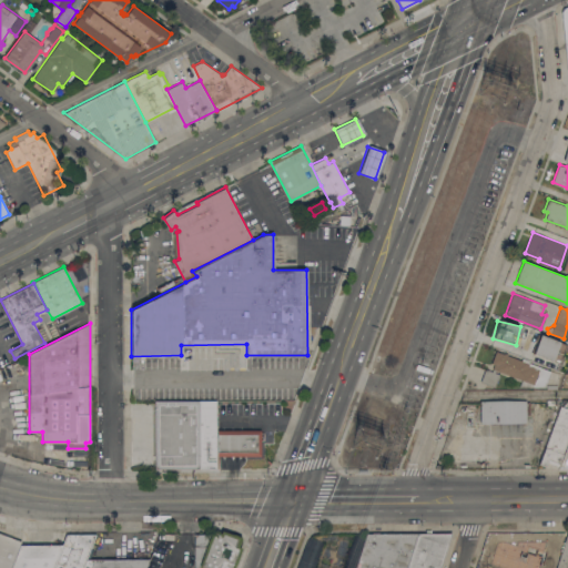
[(557,341),(538,334),(531,354),(550,361),(557,341)]
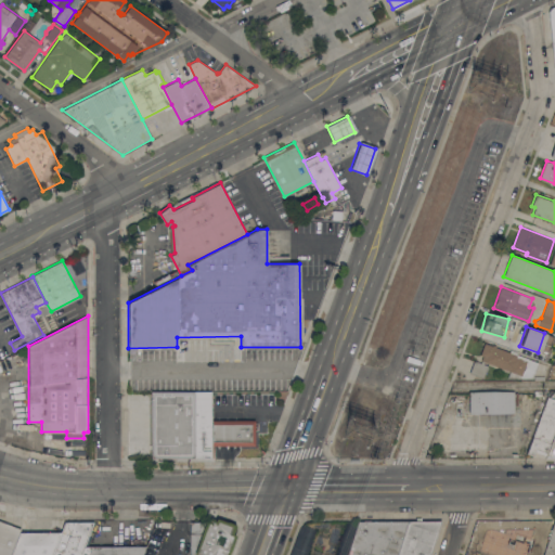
[(493,346),(493,344),(497,345),(495,347),(510,352),(511,350),(520,355),(519,356),(545,365),(543,372),(536,369),(533,377),(507,377),(510,371),(485,361),(483,363),(488,365),(483,377),(469,373),(474,360),(480,362),(481,360),(482,356),(480,355),(485,343),(493,346)]
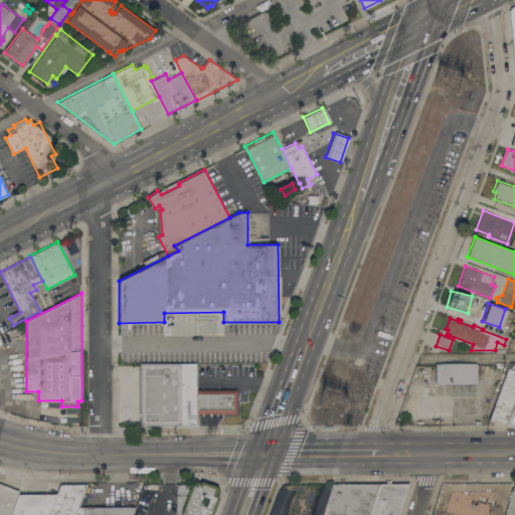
[(141,424),(141,363),(196,362),(196,389),(196,413),(196,424),(141,424)]
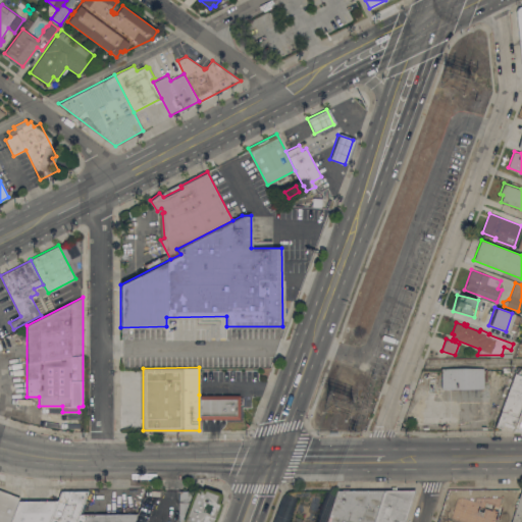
[(441,389),(441,369),(483,368),(483,369),(487,369),(487,381),(483,381),(483,388),(441,389)]
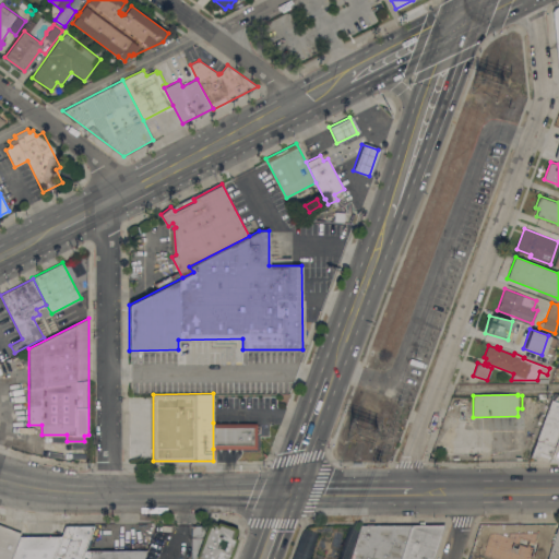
[(558,431),(549,459),(538,454),(536,459),(531,456),(552,400),(558,402),(558,431)]
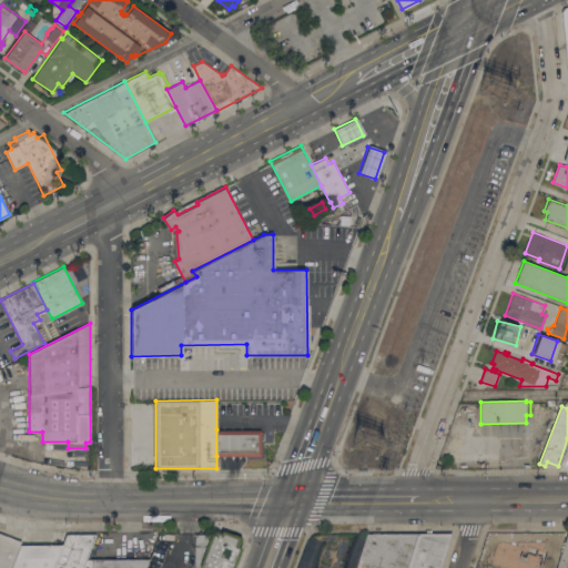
[(261,429),(261,455),(216,456),(216,429),(261,429)]
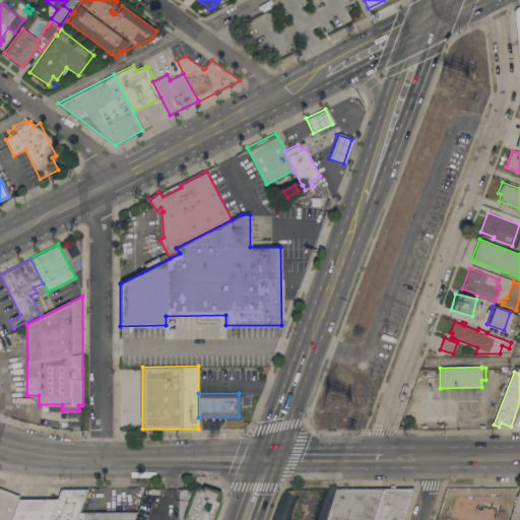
[(51,413),(50,418),(34,415),(35,410),(51,413)]
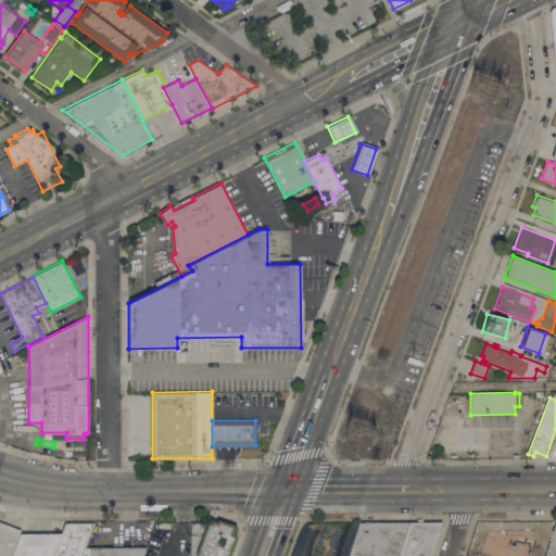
[(72,440),(73,453),(63,453),(62,445),(65,445),(65,440),(72,440)]
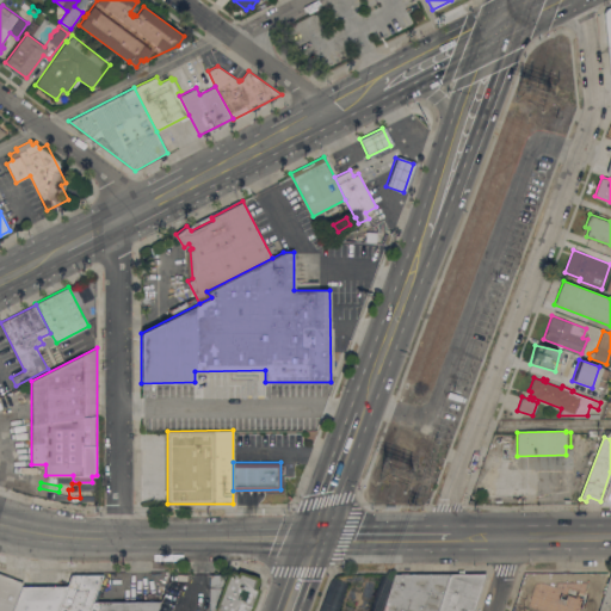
[(67,494),(66,500),(37,494),(38,489),(67,494)]
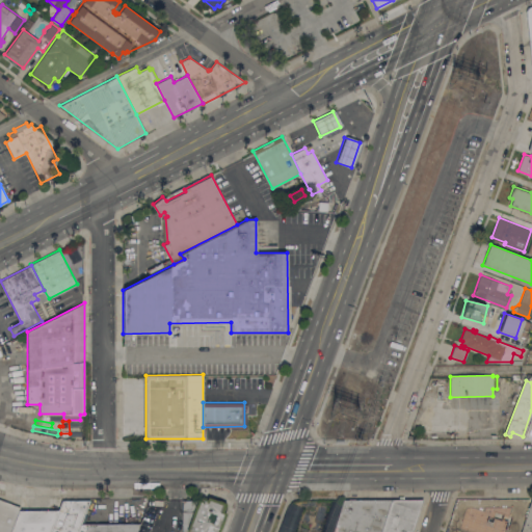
[(187,531),(201,498),(208,501),(209,498),(225,504),(214,531),(181,531),(182,531),(184,531),(187,531)]
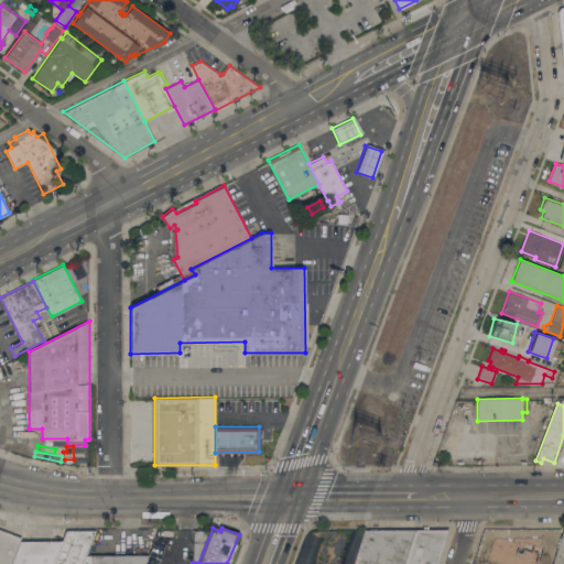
[(563,563),(552,563),(563,528),(563,563)]
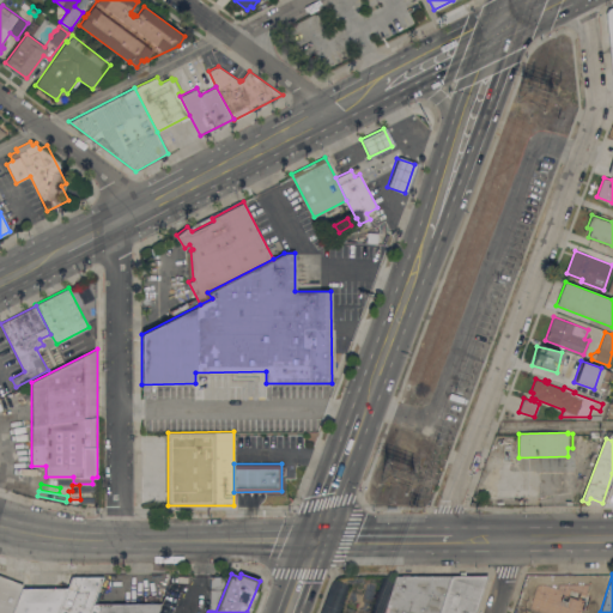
[(0,612),(0,575),(23,583),(22,588),(12,612),(0,612)]
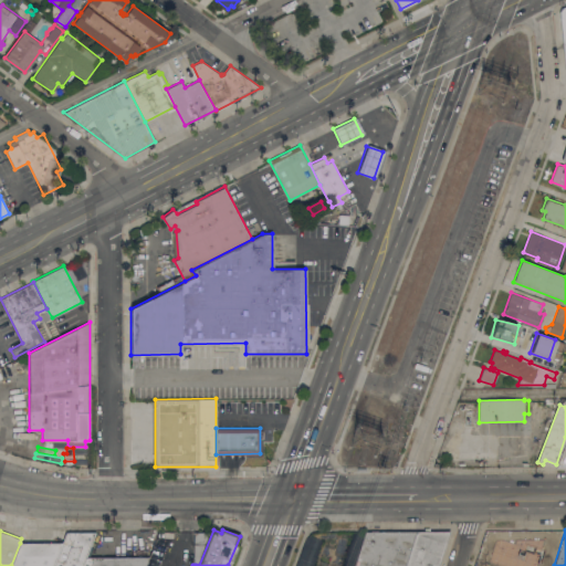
[(406,565),(355,565),(367,531),(417,531),(406,565)]
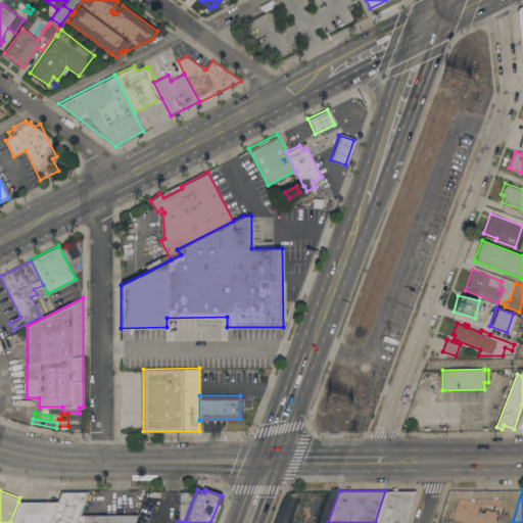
[(416,490),(405,522),(375,522),(385,490),(416,490)]
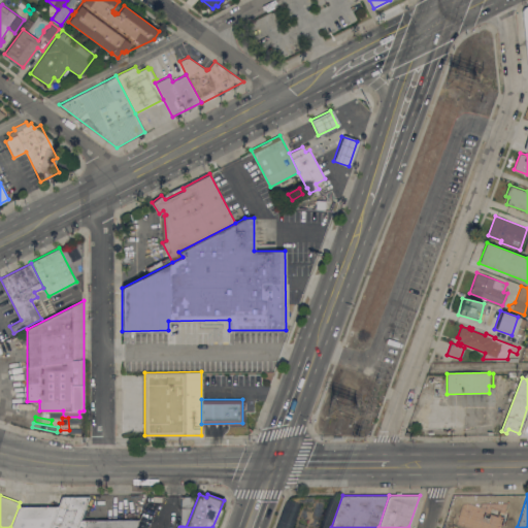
[(61,496),(89,496),(80,520),(88,520),(85,527),(50,527),(58,506),(61,496)]
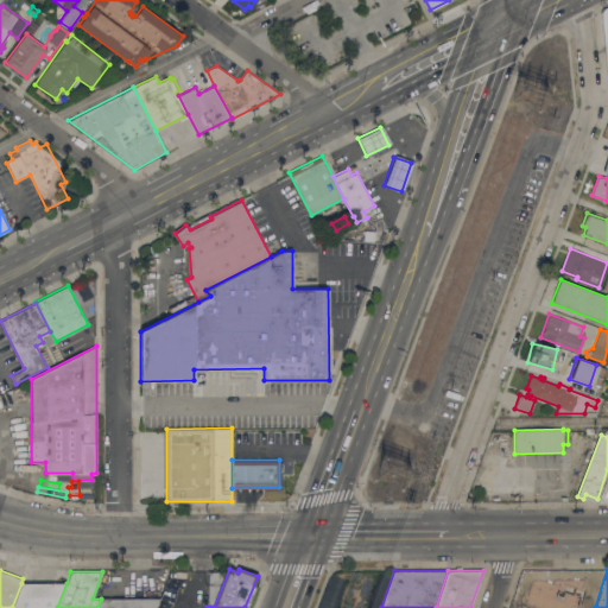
[(209,599),(208,571),(228,571),(217,599),(209,599)]
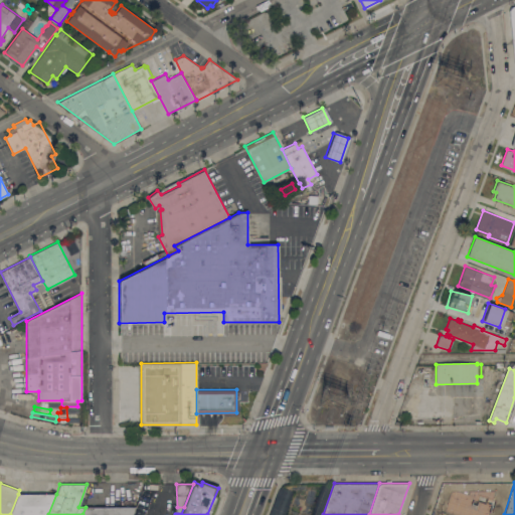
[(443,484),(434,514),(484,514),(485,513),(499,484),(443,484)]
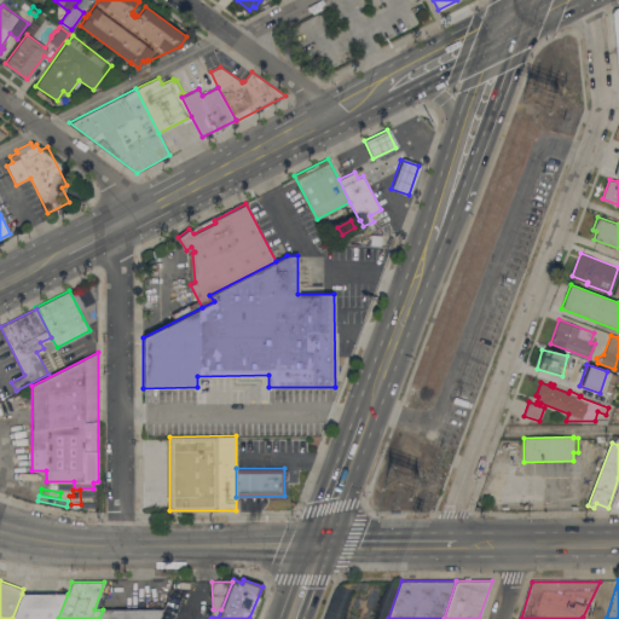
[(12,618),(22,594),(68,594),(58,618),(12,618)]
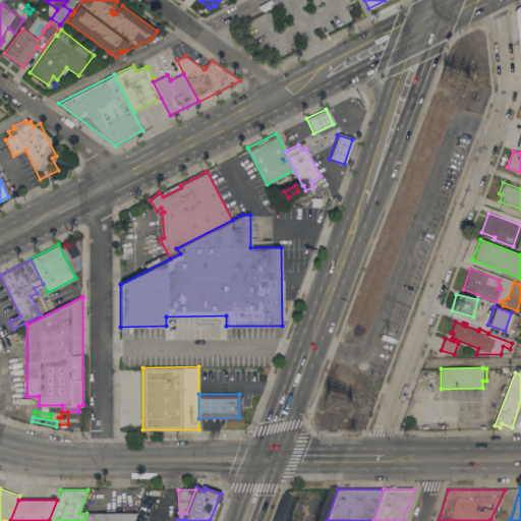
[(83,520),(87,513),(137,512),(133,520),(83,520)]
